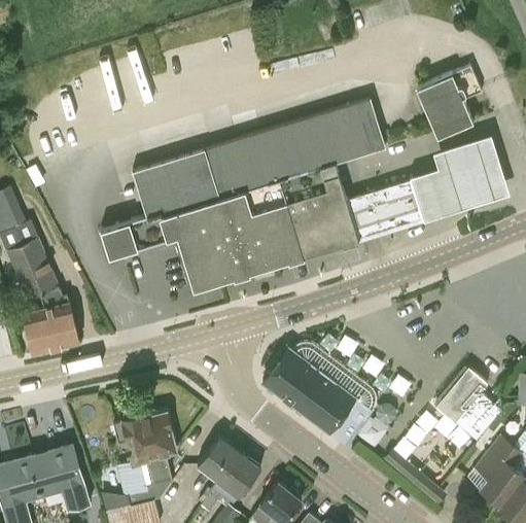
[(302,30),(300,21),(287,25),(289,34),(302,30)]
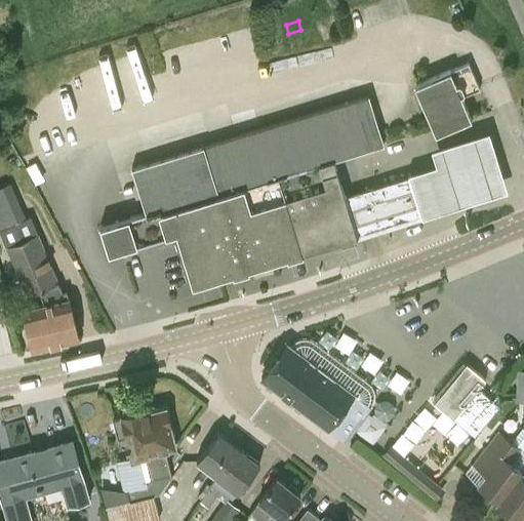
[(286,33),(276,31),(272,46),(281,49),(286,33)]
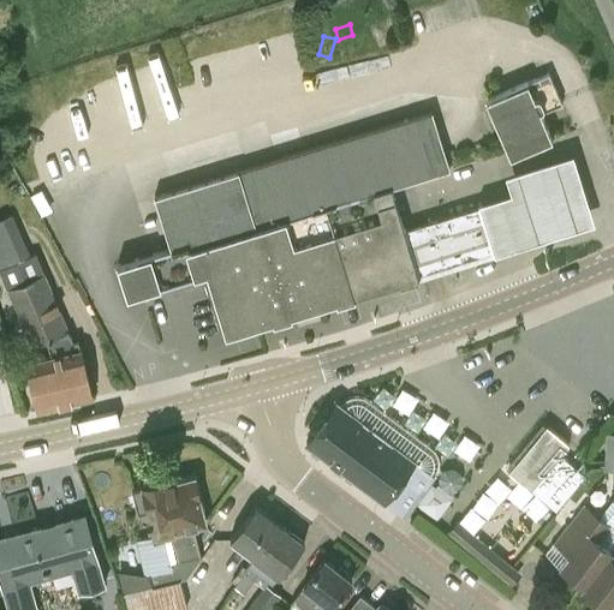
[(549,78),(486,106),(501,139),(507,154),(511,163),(553,144),(542,118),(562,109),(549,78)]
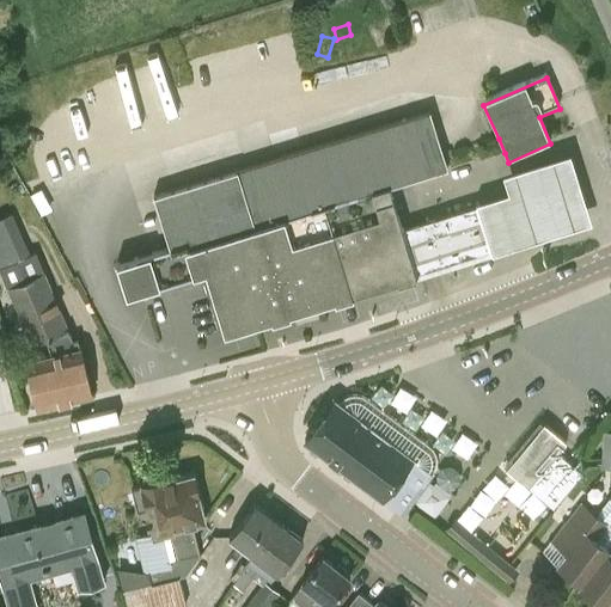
[(170,252),(116,269),(126,301),(206,276),(224,338),(272,324),(272,326),(291,320),(289,318),(335,305),(335,307),(353,301),(353,299),(397,284),(398,287),(419,281),(403,233),(402,230),(338,249),(334,235),(293,247),(286,225),(373,197),(377,208),(393,203),(391,192),(448,175),(431,116),(238,175),(154,200),(170,252)]
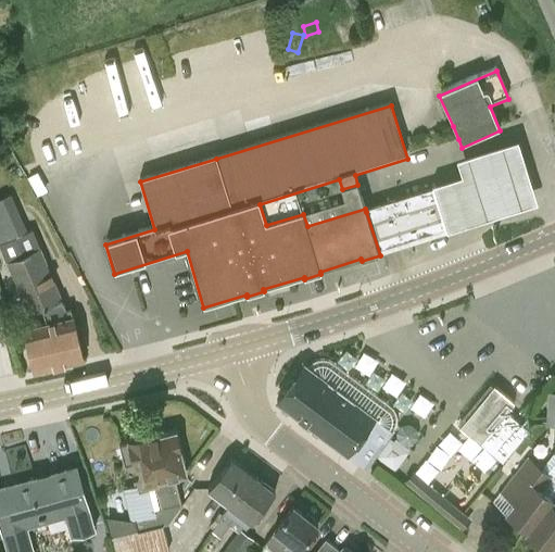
[(462,180),(433,189),(446,230),(449,230),(538,200),(517,141),(455,162),(462,180)]
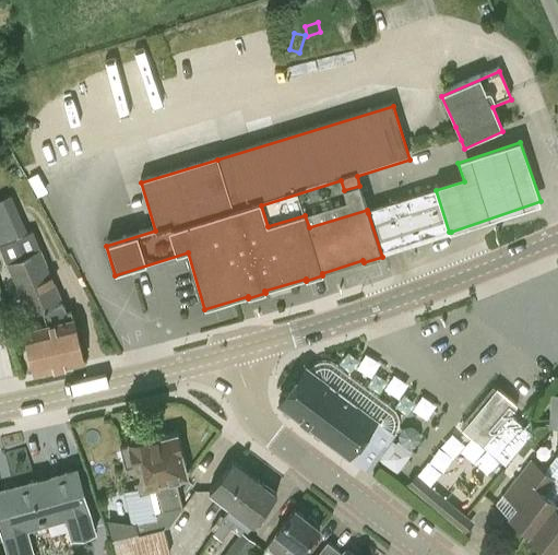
[(382,210),(369,213),(383,257),(395,252),(452,235),(451,232),(449,232),(436,190),(431,191),(432,195),(382,210)]
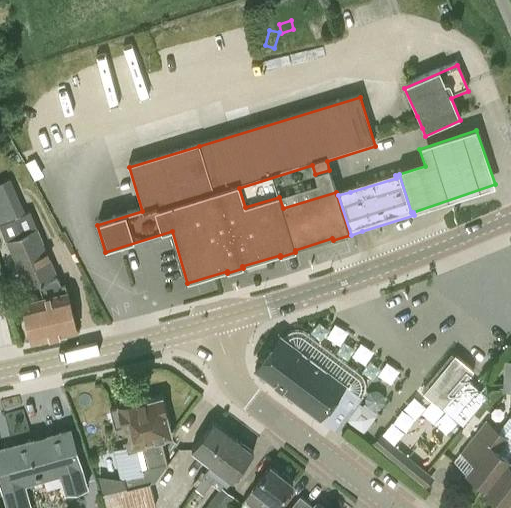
[(77,334),(67,294),(65,286),(62,288),(32,214),(26,216),(11,181),(0,186),(0,228),(6,245),(7,244),(27,292),(39,288),(43,300),(22,306),(31,346),(77,334)]
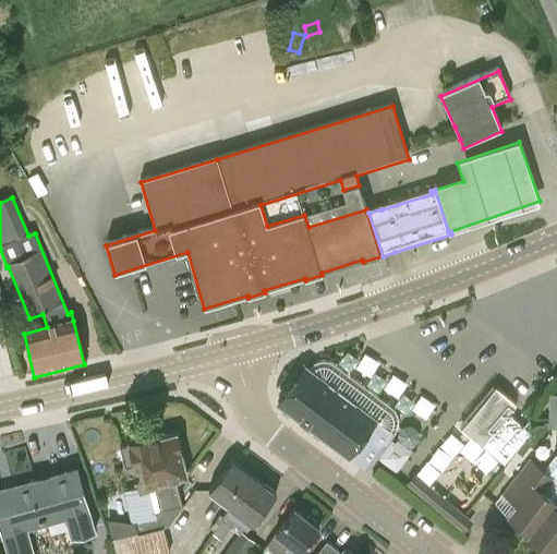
[(322,368),(316,370),(313,374),(306,369),(278,407),(366,474),(390,443),(396,436),(395,435),(398,431),(399,424),(398,418),(395,412),(335,368),(328,366),(322,368)]
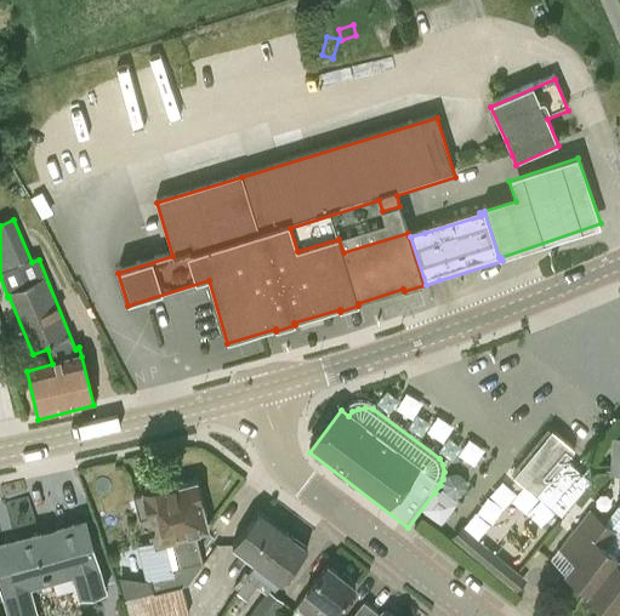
[(592,484),(568,463),(575,454),(552,434),(517,478),(539,496),(538,498),(562,519),(592,484)]
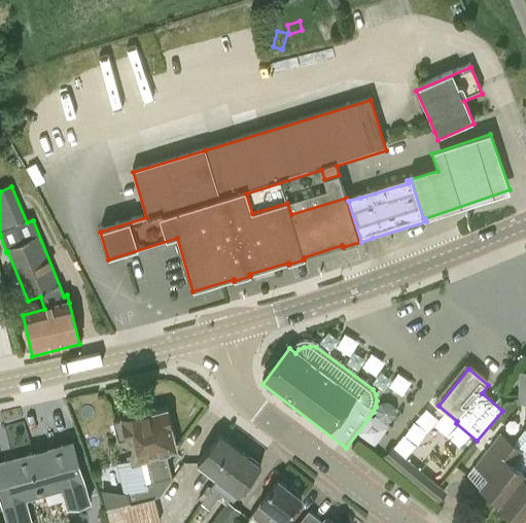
[(382,401),(357,434),(374,447),(398,413),(382,401)]
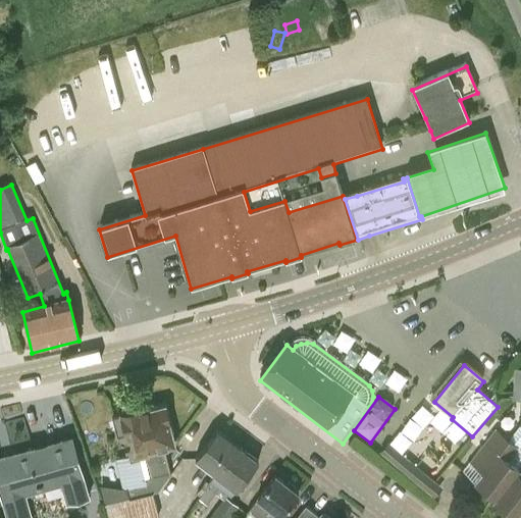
[(125,437),(131,458),(116,461),(123,491),(126,491),(128,501),(106,507),(108,517),(159,517),(154,496),(160,494),(172,478),(165,451),(175,449),(165,408),(140,414),(139,412),(138,412),(135,410),(135,409),(122,412),(122,413),(120,416),(119,417),(120,418),(111,420),(116,439),(125,437)]
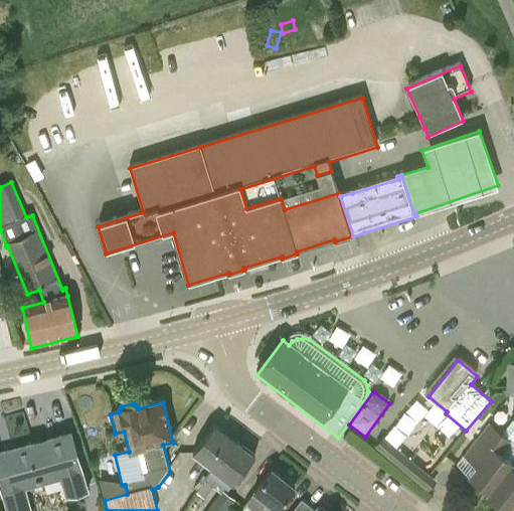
[(513,423),(503,437),(490,426),(465,459),(478,469),(470,479),(490,494),(509,469),(511,470),(513,466),(513,423)]
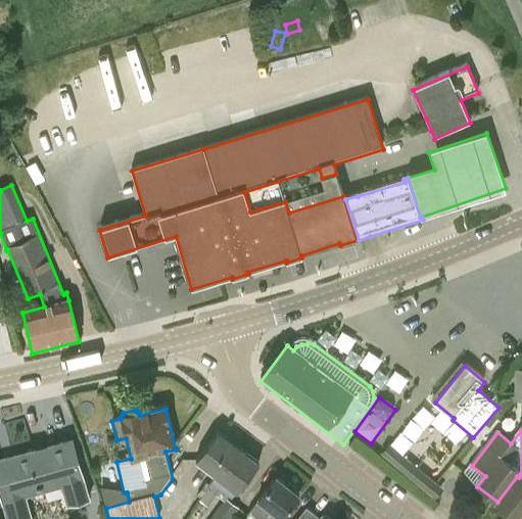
[(217,478),(238,450),(218,433),(195,463),(217,478)]
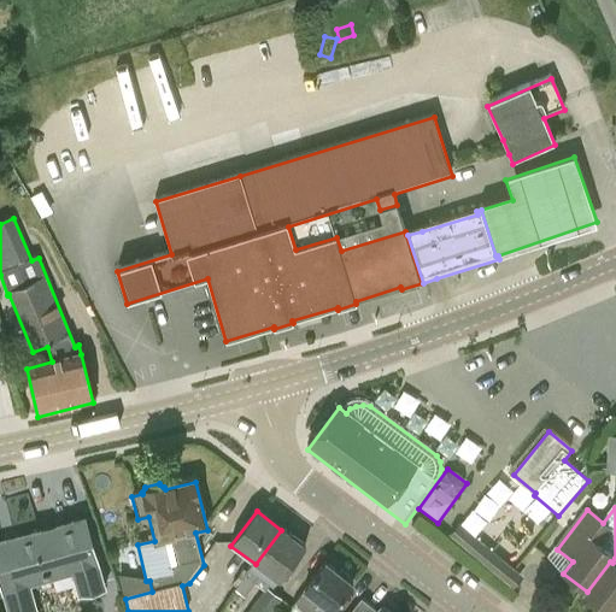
[(104,590),(83,522),(0,545),(0,580),(9,611),(35,611),(28,588),(74,575),(80,598),(104,590)]
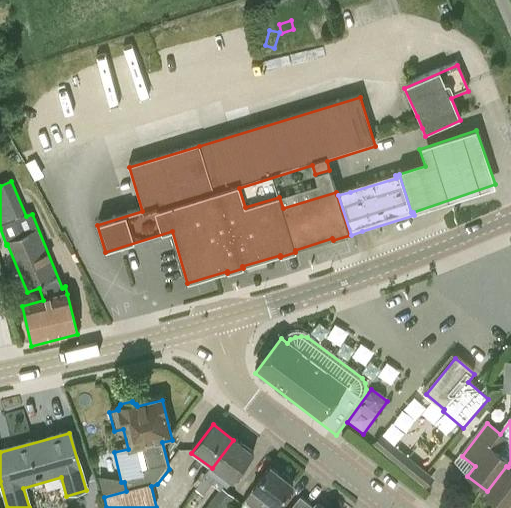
[(408,476),(416,467),(395,449),(381,437),(373,447),(408,476)]
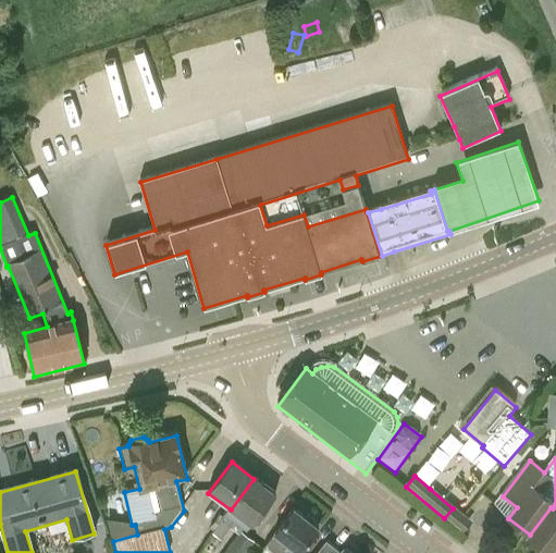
[(231,510),(232,511),(214,536),(223,542),(232,530),(239,536),(226,552),(249,552),(256,544),(246,537),(254,526),(276,496),(254,479),(231,510)]
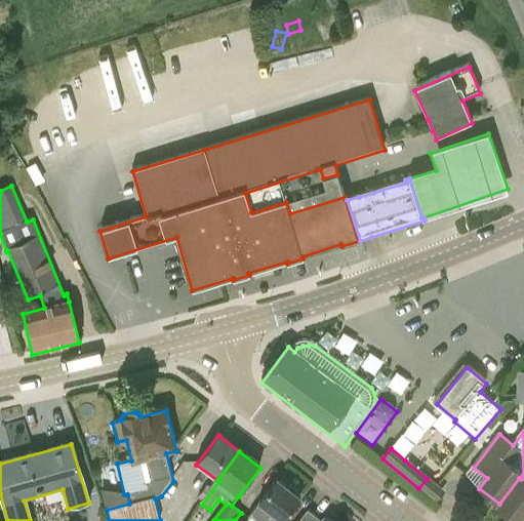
[(519,478),(499,504),(496,507),(514,520),(520,520),(523,515),(523,481),(521,479),(519,478)]
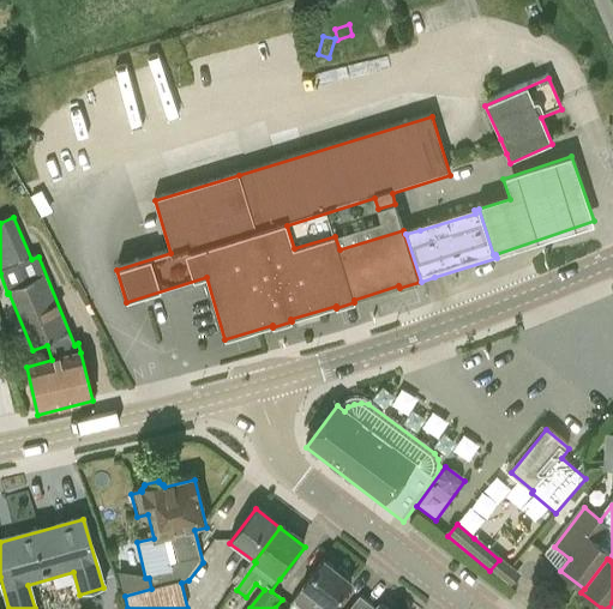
[(302,590),(304,591),(293,604),(298,608),(334,608),(352,584),(348,582),(349,577),(342,571),(337,573),(324,562),(302,590)]
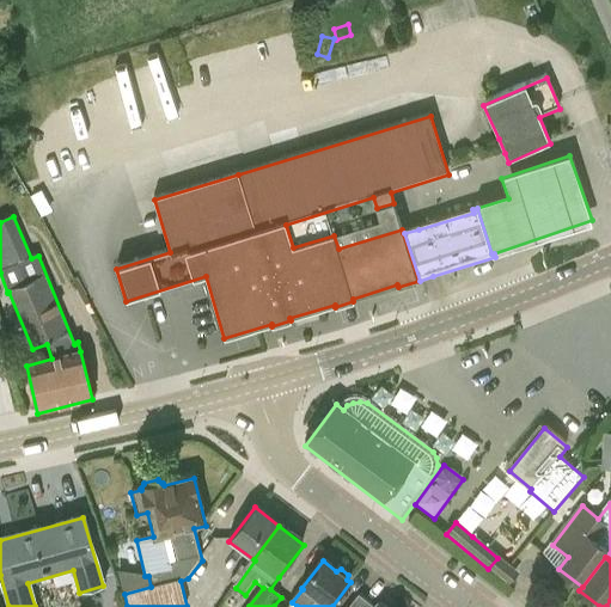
[(380,606),(379,605),(378,606),(371,606),(359,596),(350,606),(380,606)]
